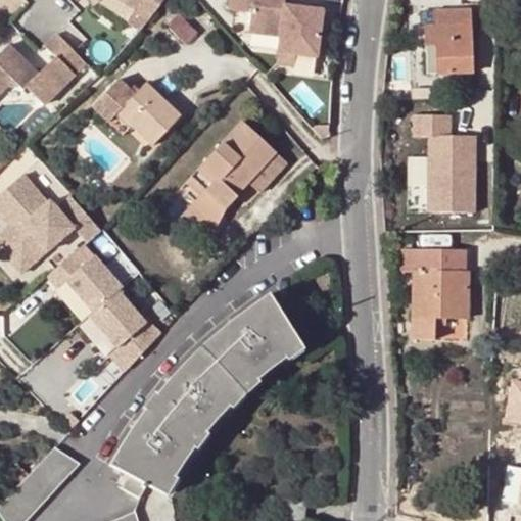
[(121,0),(133,7),(131,10),(146,19),(161,0),(94,0),(97,2),(98,0),(121,0)]
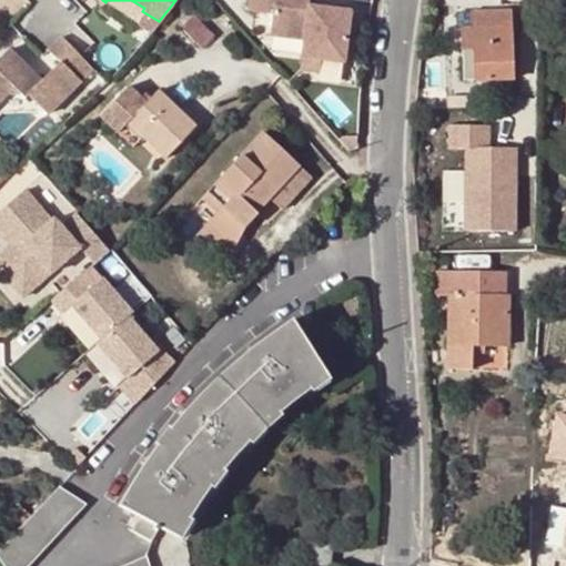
[(249,0),(248,8),(273,12),(271,34),(305,39),(301,69),(319,72),(321,59),(344,61),(350,11),(309,6),(310,0),(249,0)]
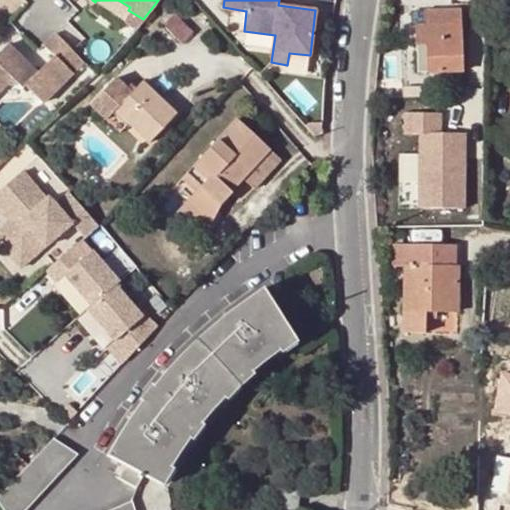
[(429,42),(430,71),(464,70),(462,9),(427,10),(427,24),(418,24),(418,43),(429,42)]
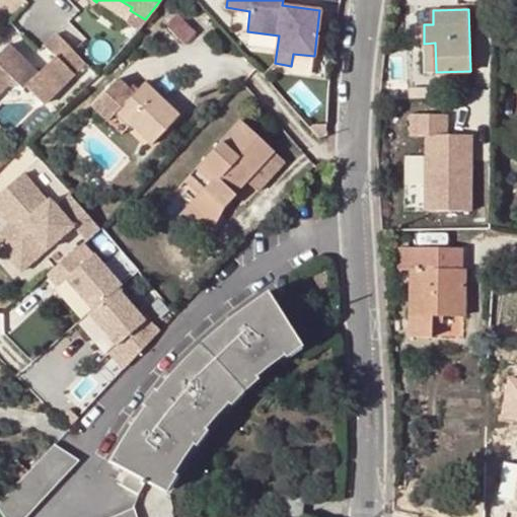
[(175,12),(164,23),(183,43),(195,30),(175,12)]
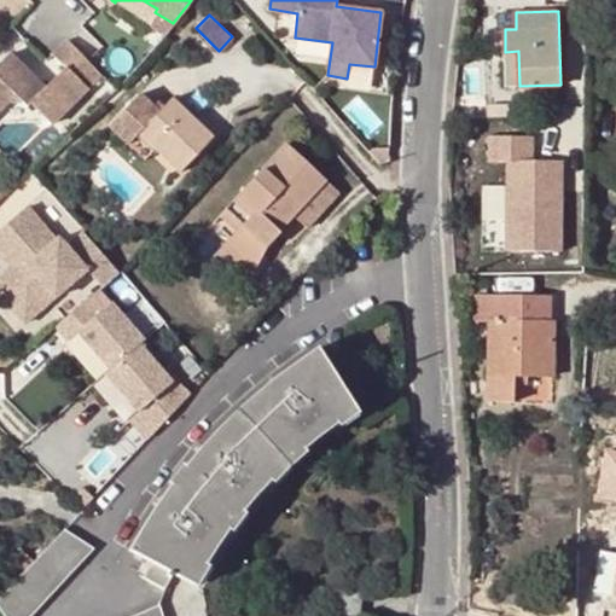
[(30,103),(52,125),(103,73),(70,40),(54,56),(65,67),(47,86),(12,53),(0,64),(0,109),(9,100),(23,102),(28,105),(30,103)]
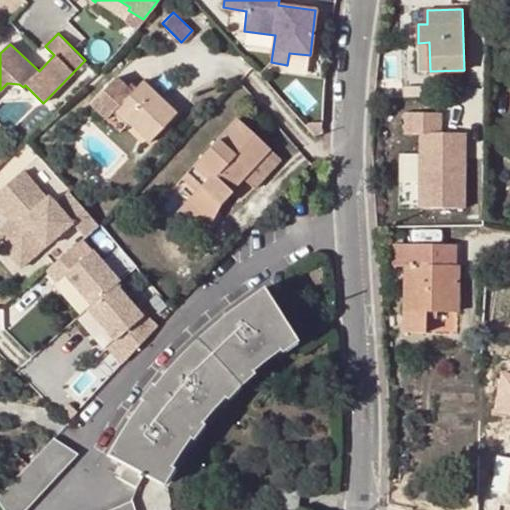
[(420,72),(430,71),(429,42),(418,43),(420,72)]
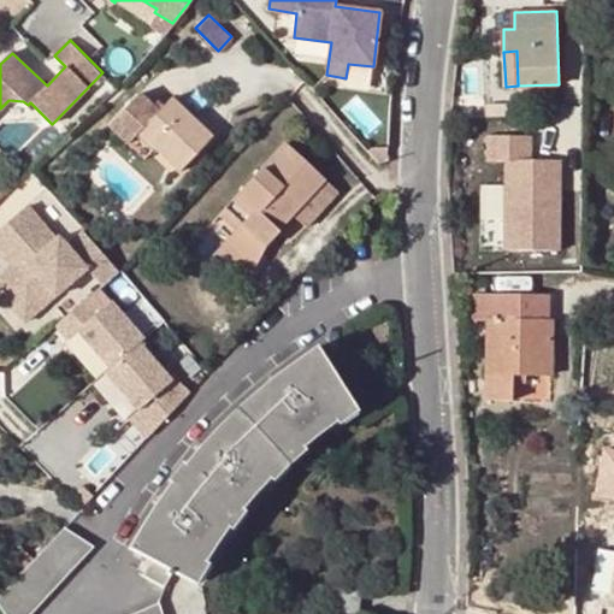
[(181,171),(214,136),(173,96),(160,110),(142,92),(111,124),(129,142),(141,131),(157,147),(181,171)]
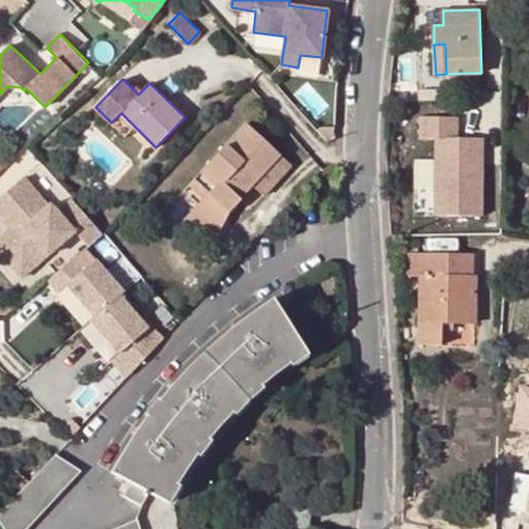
[(121,113),(111,122),(126,136),(135,127),(121,113)]
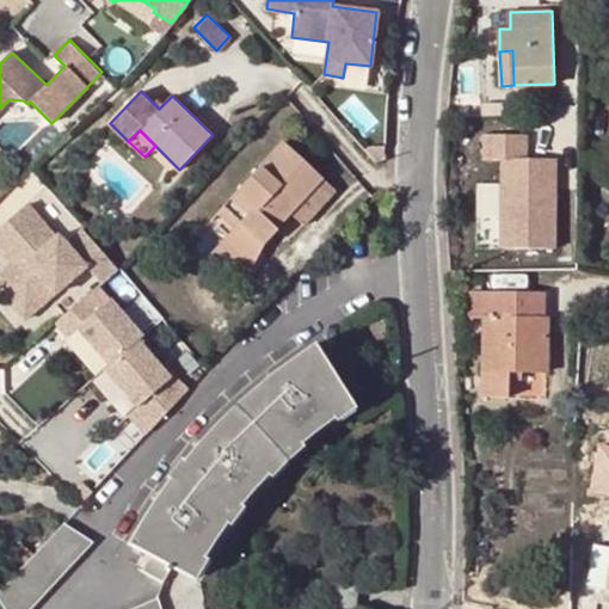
[(511,248),(564,247),(564,158),(534,158),(534,134),(492,135),(492,160),(510,160),(511,248)]
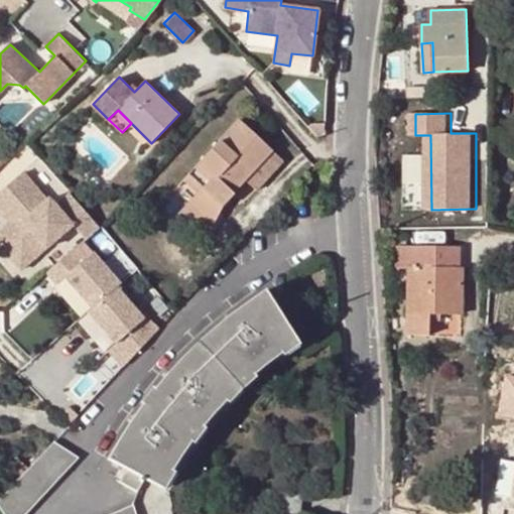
[(236,190),(233,188),(243,178),(270,150),(237,119),(198,160),(213,173),(202,185),(177,211),(205,236),(219,209),(236,190)]
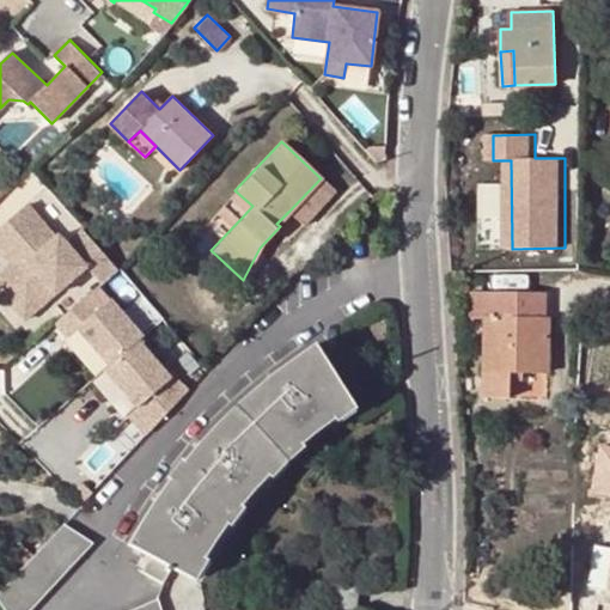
[(288,212),(302,225),(334,190),(321,178),(288,212)]
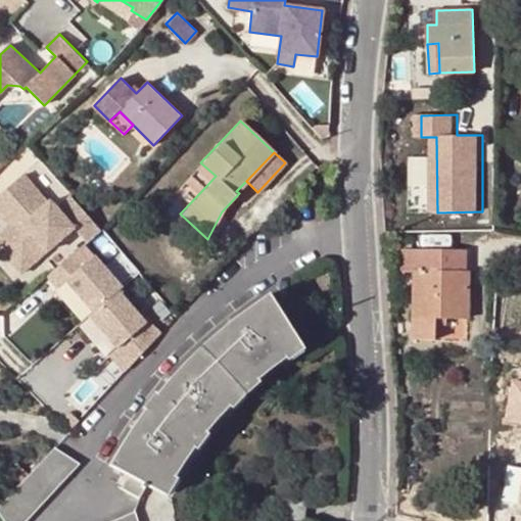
[(216,176),(200,162),(190,174),(204,188),(216,176)]
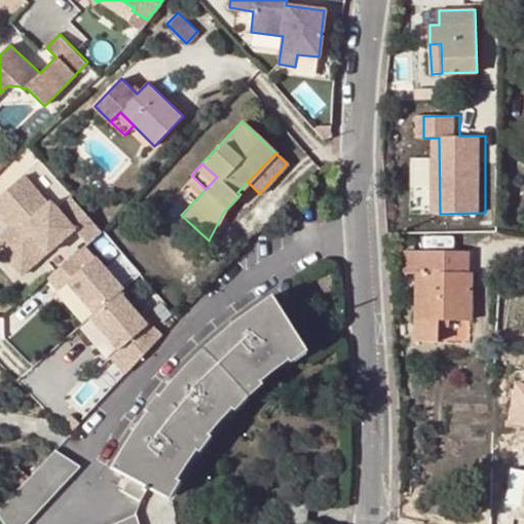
[(75,229),(88,245),(104,232),(73,197),(59,210),(51,201),(49,203),(25,176),(0,196),(0,201),(13,217),(22,218),(27,224),(0,247),(0,249),(23,275),(75,229)]
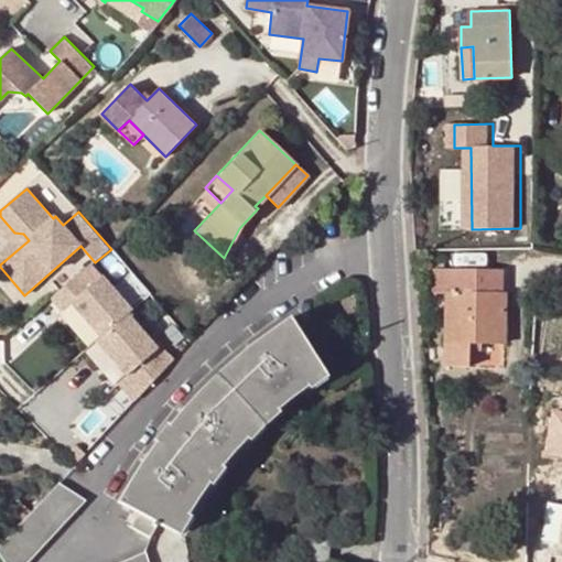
[(0,228),(12,244),(0,254),(0,265),(29,240),(23,234),(14,233),(0,216),(0,228)]
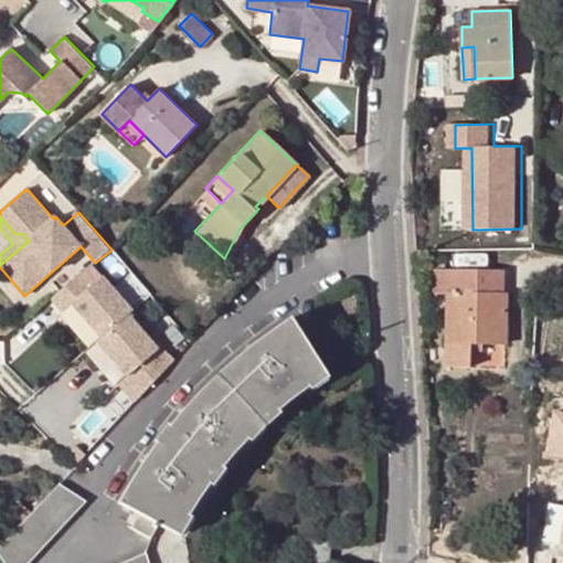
[(470,367),(470,342),(510,343),(509,291),(507,291),(506,269),(436,271),(437,293),(447,293),(447,367),(470,367)]
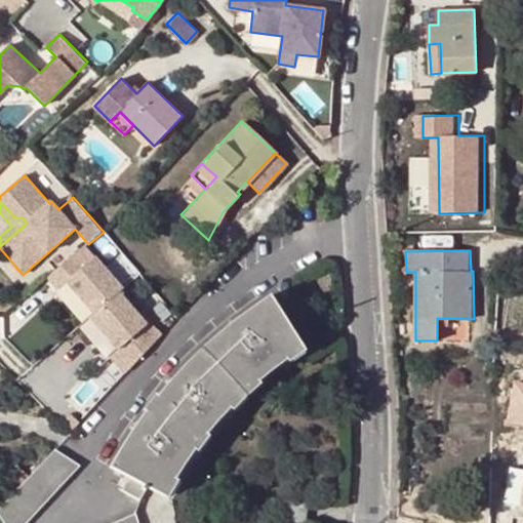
[(74,256),(49,278),(59,289),(68,282),(84,268),(74,256)]
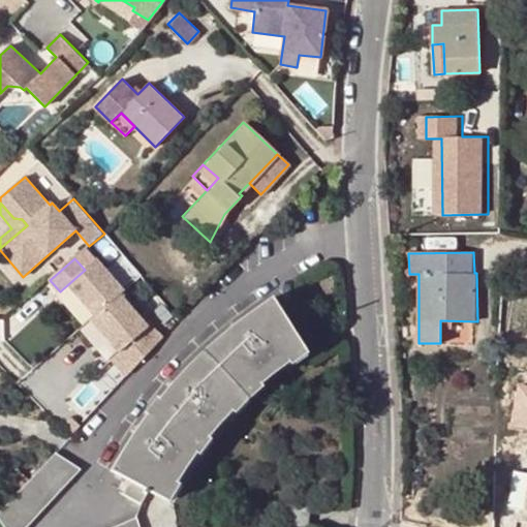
[(85,270),(68,284),(96,317),(121,296),(125,291),(96,259),(85,270)]
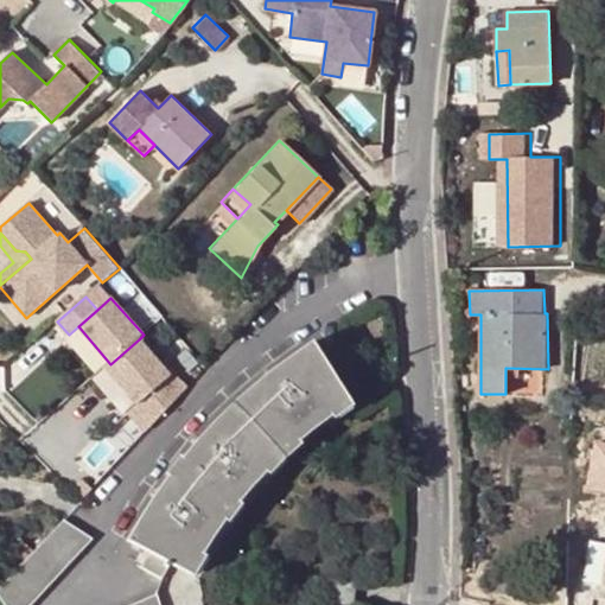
[(110,364),(106,368),(138,405),(147,397),(171,376),(139,339),(110,364)]
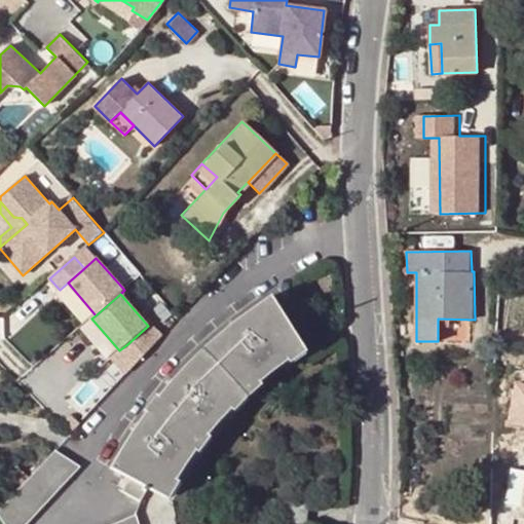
[(144,503),(152,488),(167,496),(176,483),(185,469),(194,454),(219,424),(235,407),(253,389),(272,372),(303,347),(269,295),(239,319),(232,324),(213,342),(193,361),(175,379),(147,413),(126,442),(112,468),(132,478),(123,493),(144,503)]
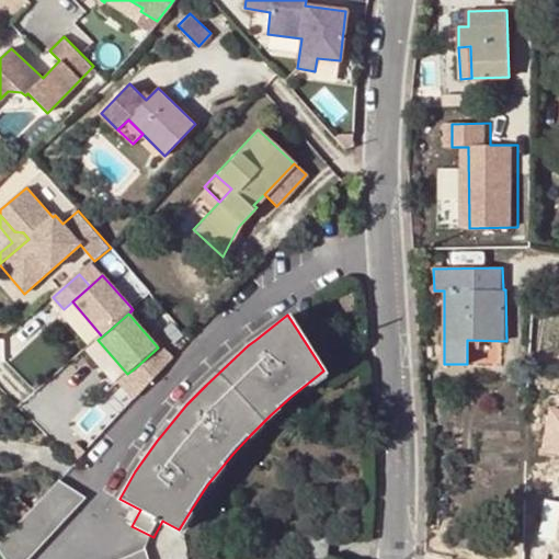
[(158,348),(136,367),(151,383),(172,361),(160,346),(158,348)]
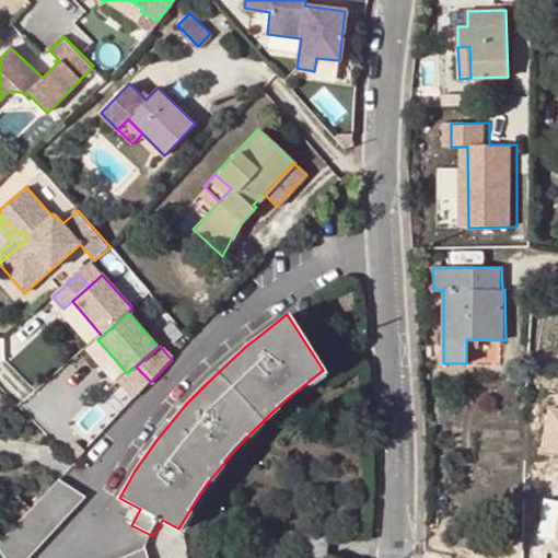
[(60,479),(34,508),(0,543),(0,548),(7,557),(30,557),(85,497),(60,479)]
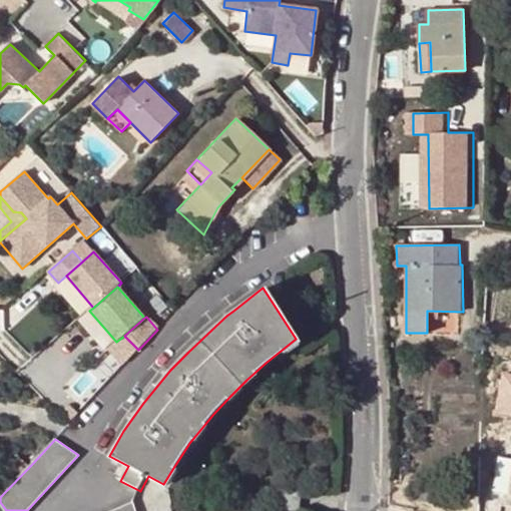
[(0,497),(31,465),(19,454),(0,474),(0,497)]
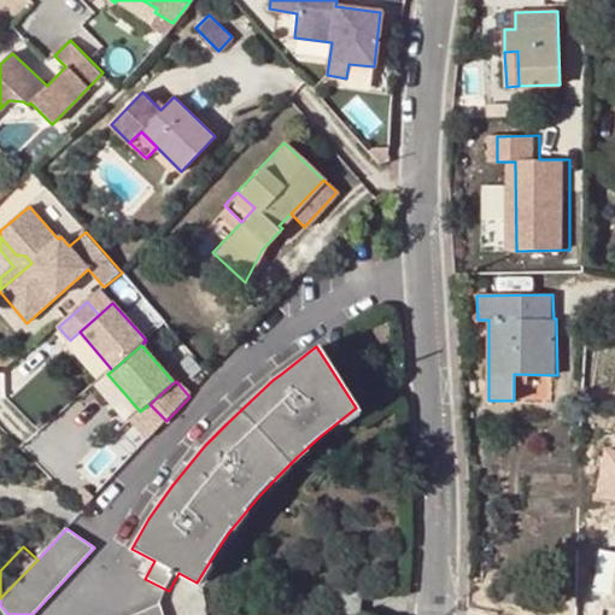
[(338,589),(335,608),(363,611),(365,593),(338,589)]
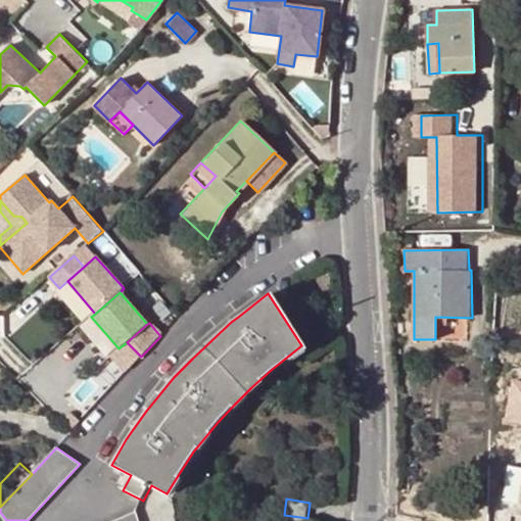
[(140,520),(136,510),(110,520),(140,520)]
